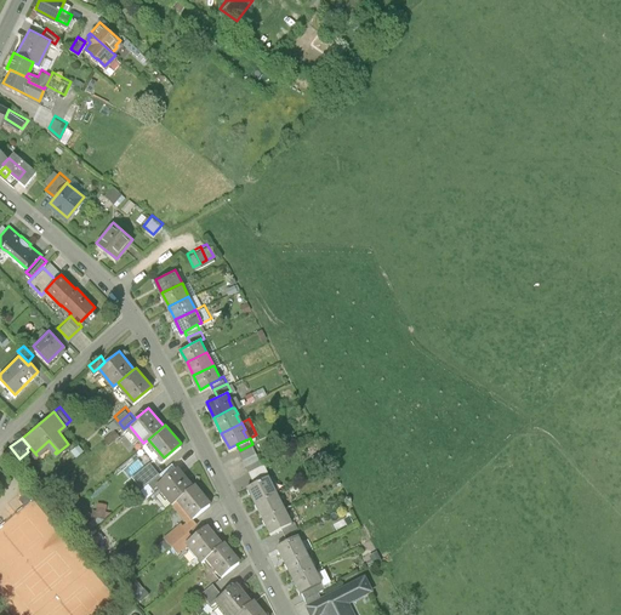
[(252,444),(240,450),(243,456),(256,450),(252,444)]
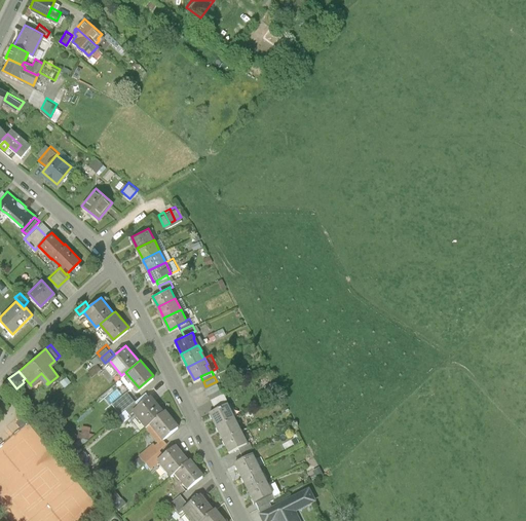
[(217,381),(205,386),(209,392),(219,386),(217,381)]
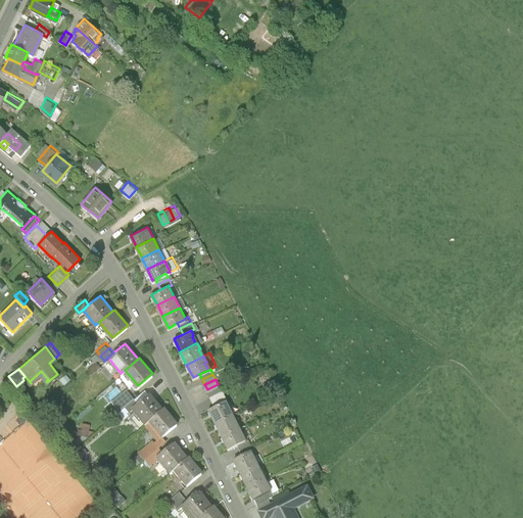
[(218,384),(207,389),(209,394),(221,389),(218,384)]
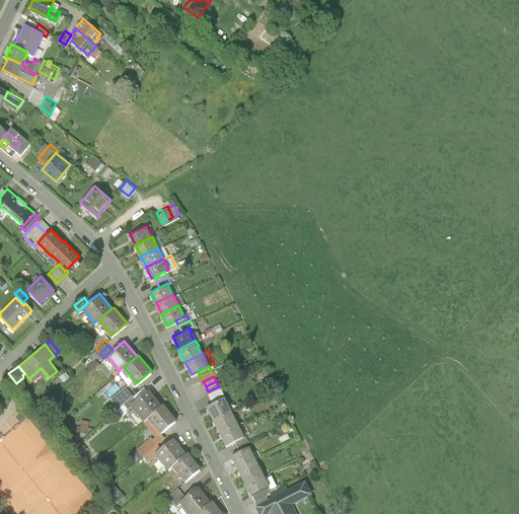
[(133,393),(125,384),(110,396),(119,406),(123,401),(133,393)]
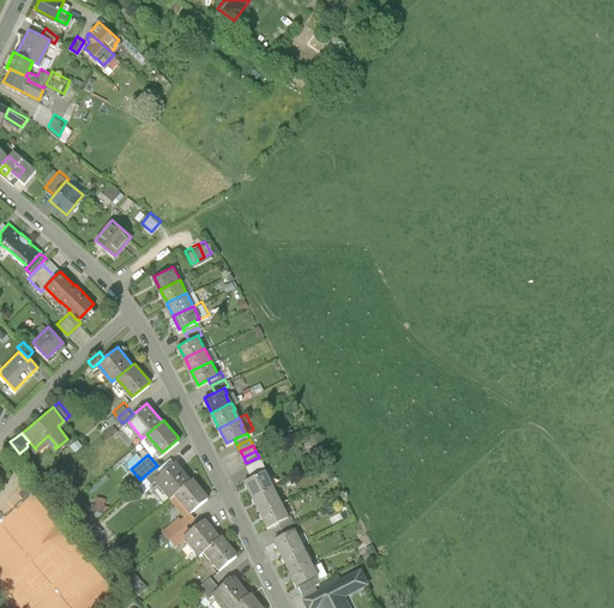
[(259,457),(246,463),(253,476),(265,470),(268,470),(260,456),(259,457)]
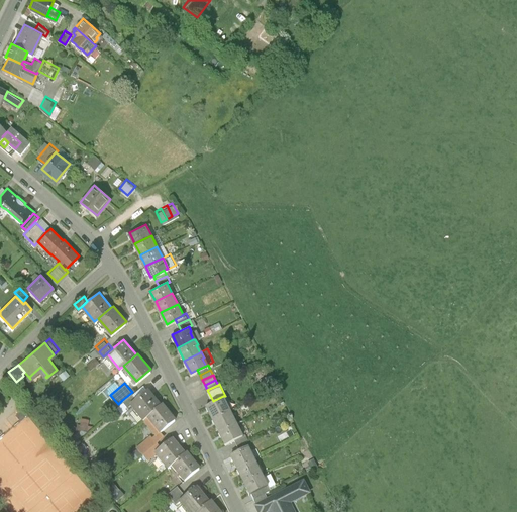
[(136,397),(130,401),(131,402),(143,417),(147,414),(161,403),(147,388),(136,397)]
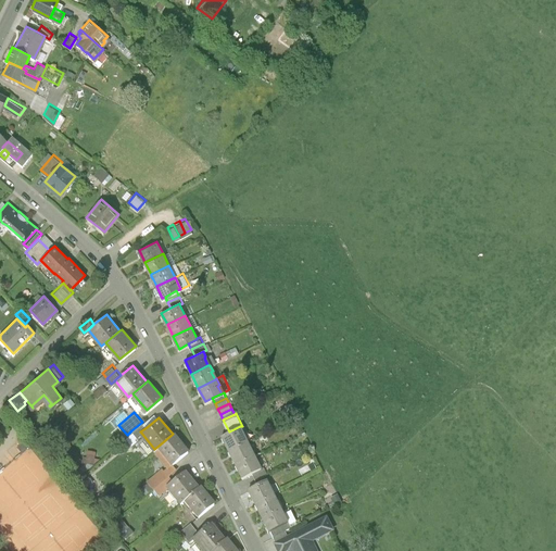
[(142,422),(131,430),(137,436),(141,433),(140,431),(147,427),(142,422)]
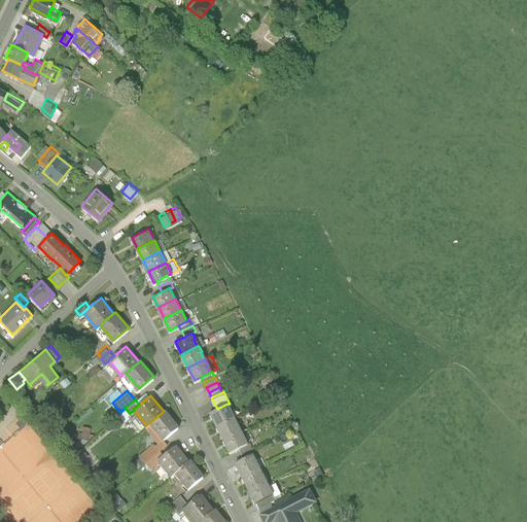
[(217,409),(210,412),(216,424),(232,417),(229,410),(230,409),(227,404),(217,409)]
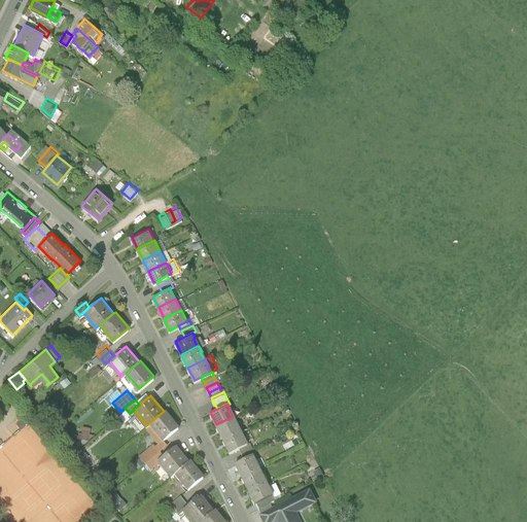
[(164,411),(150,422),(164,438),(178,425),(165,410),(164,411)]
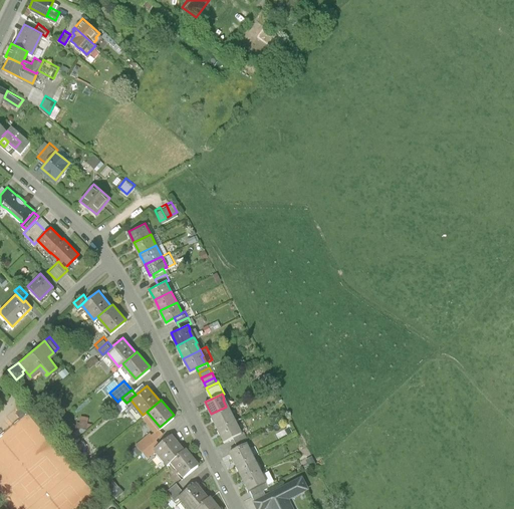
[(226,407),(211,414),(217,427),(232,419),(229,412),(231,411),(228,406),(226,407)]
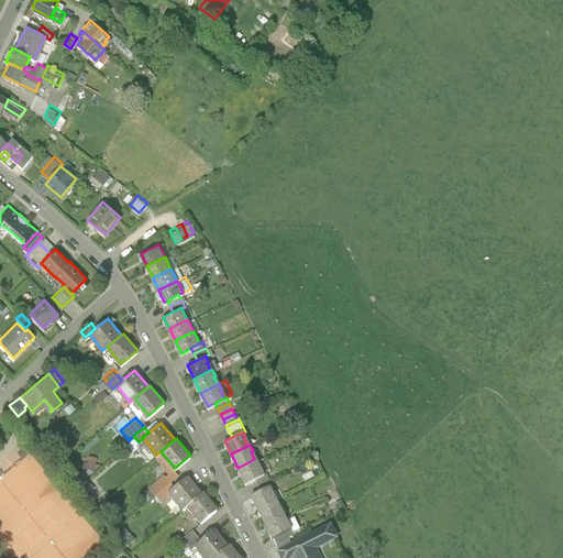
[(254,459),(238,468),(245,481),(255,477),(262,473),(257,466),(260,465),(256,459),(254,459)]
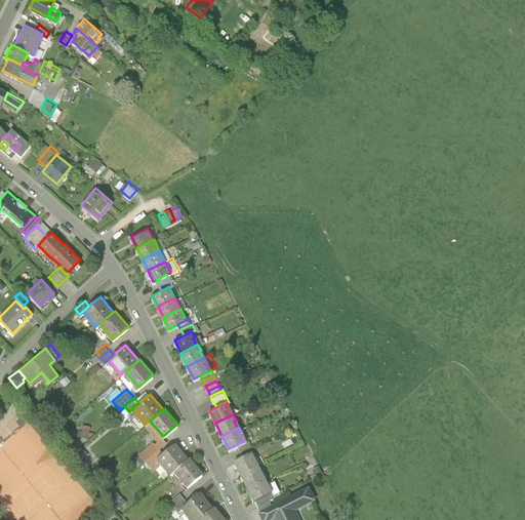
[(248,438),(245,439),(245,440),(244,441),(238,444),(240,450),(251,444),(248,438)]
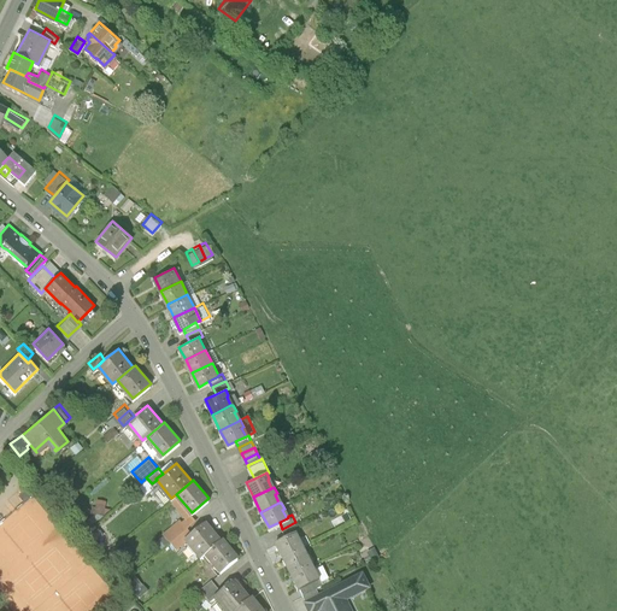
[(187,526),(180,517),(163,530),(170,539),(176,534),(187,526)]
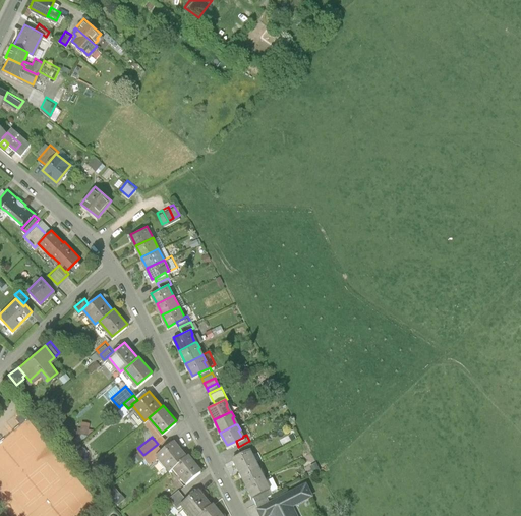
[(162,449),(156,453),(157,454),(169,469),(173,465),(186,455),(173,439),(162,449)]
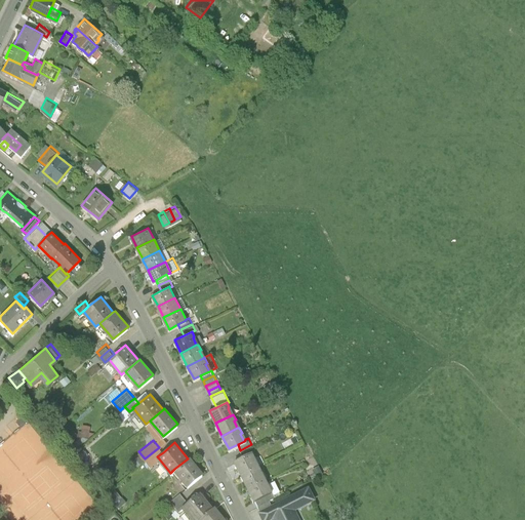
[(251,444),(240,450),(243,455),(251,451),(251,452),(254,450),(251,444)]
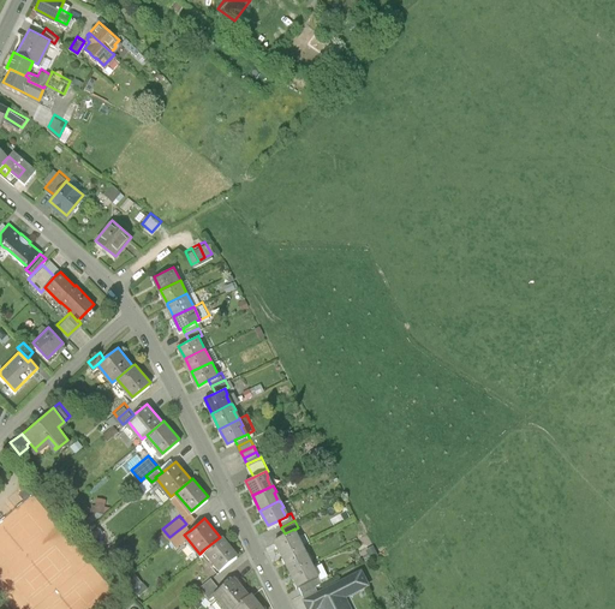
[(186,524),(175,532),(180,538),(185,536),(184,535),(191,530),(186,524)]
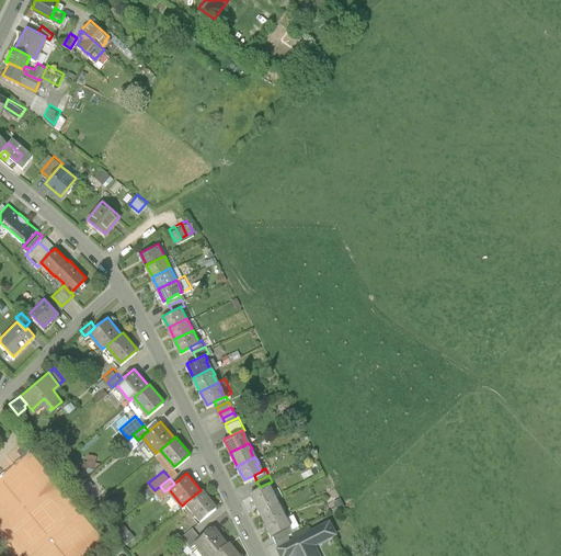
[(260,487),(250,492),(256,506),(274,498),(270,490),(272,489),(268,484),(268,483),(260,487)]
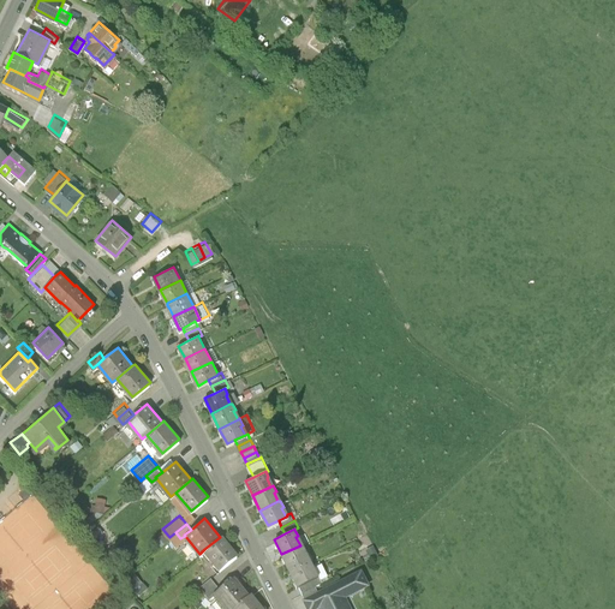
[(161,530),(155,535),(160,542),(167,536),(161,530)]
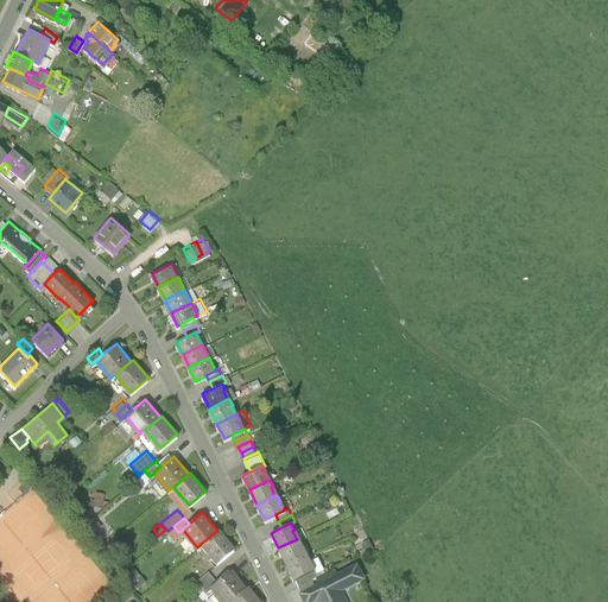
[(217,531),(202,543),(217,562),(234,547),(220,528),(217,531)]
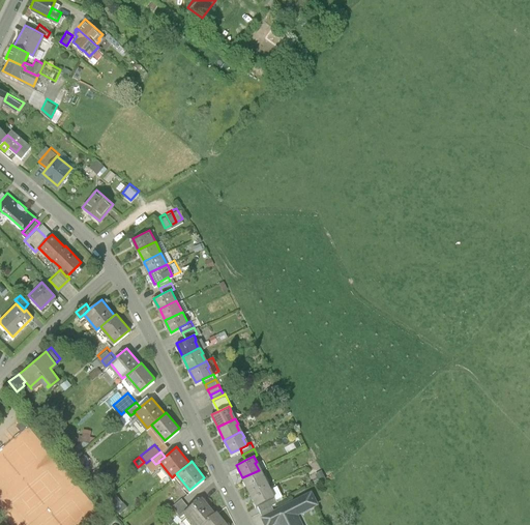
[(259,470),(242,477),(249,491),(265,483),(261,475),(263,474),(261,469),(259,470)]
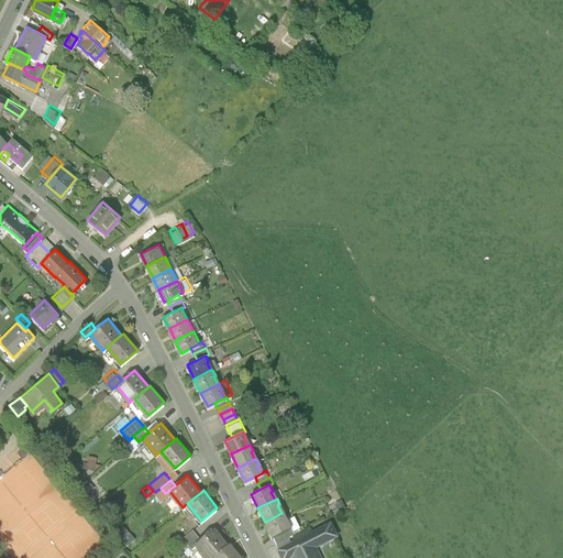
[(282,513),(265,522),(272,535),(273,535),(290,526),(287,518),(294,514),(293,511),(285,515),(284,512),(282,513)]
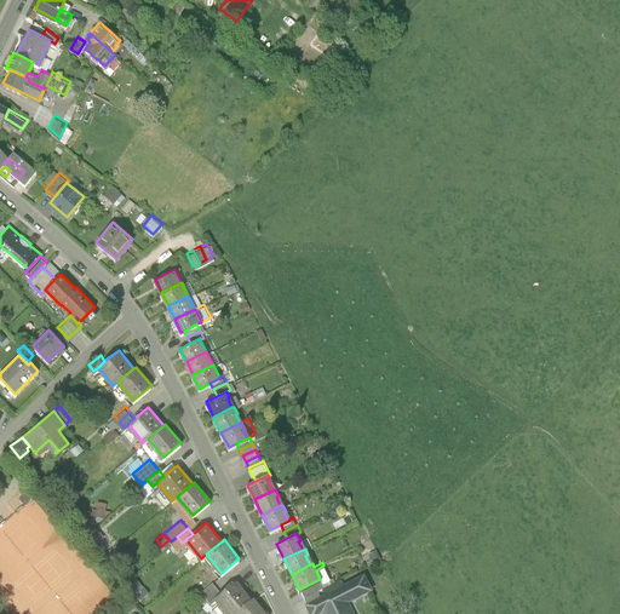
[(332,581),(323,566),(316,571),(320,579),(323,585),(332,581)]
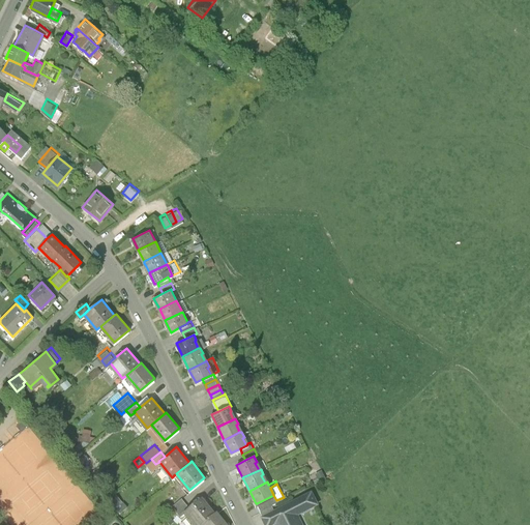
[(263,515),(262,516),(266,524),(274,520),(276,524),(302,524),(296,513),(317,502),(311,491),(274,509),(263,515)]
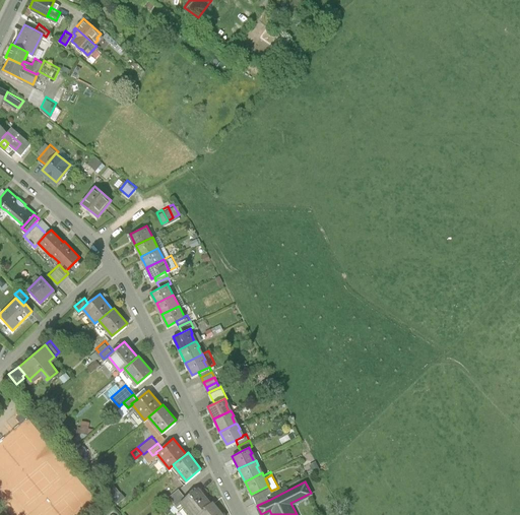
[(183,491),(179,486),(169,494),(173,499),(183,491)]
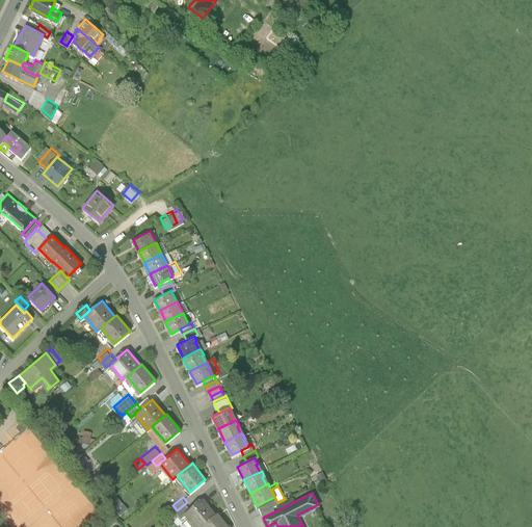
[(274,497),(258,505),(261,510),(272,505),(277,502),(274,497)]
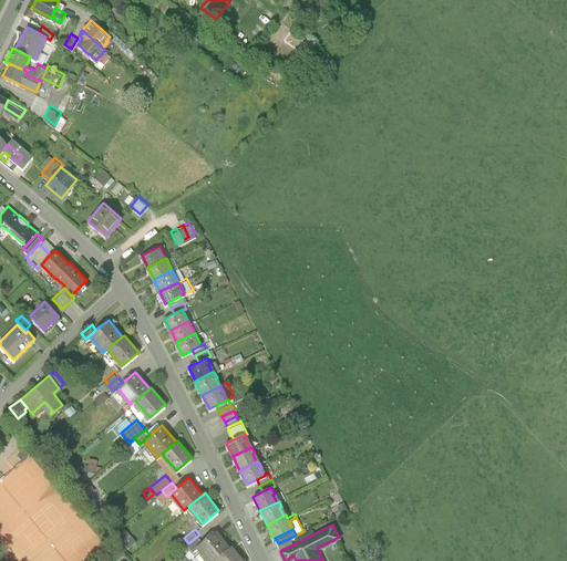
[(229,548),(215,530),(204,540),(196,546),(197,547),(208,560),(212,560),(215,559),(229,548)]
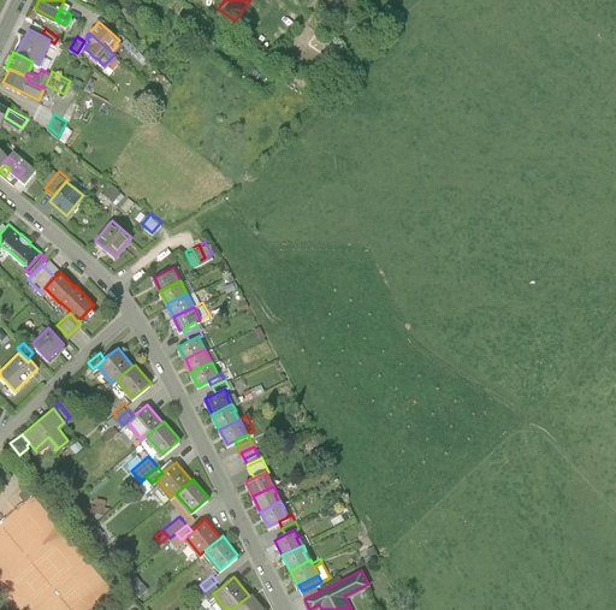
[(221,587),(217,581),(205,591),(209,598),(214,594),(213,593),(221,587)]
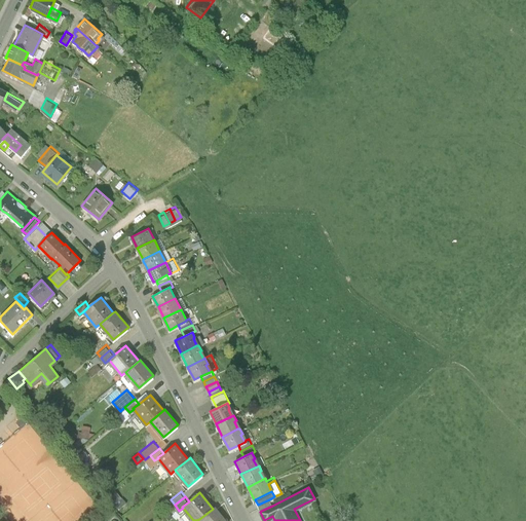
[(269,499),(258,505),(261,511),(272,506),(269,499)]
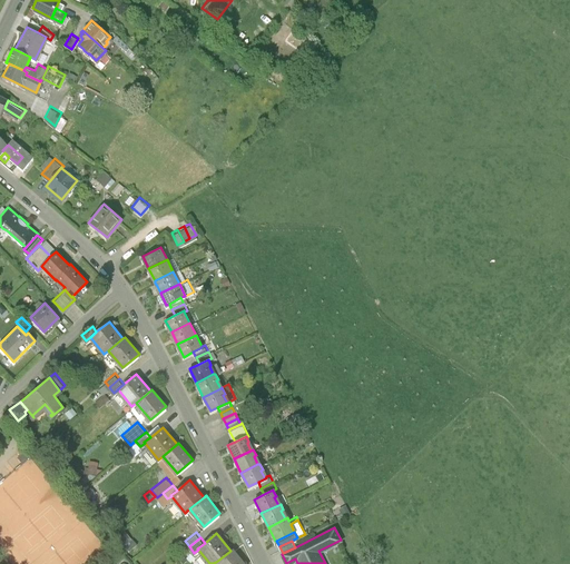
[(231,551),(216,562),(217,563),(245,563),(233,548),(231,551)]
